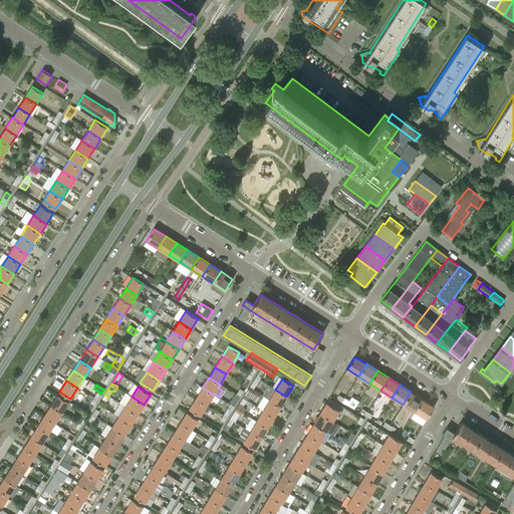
[(207,405),(213,395),(202,388),(196,399),(207,405)]
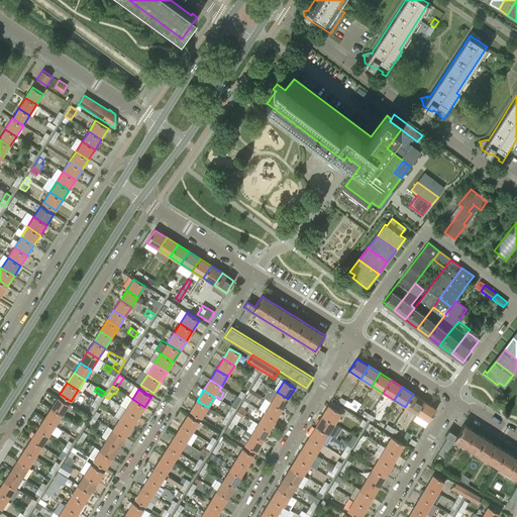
[(282,410),(288,399),(277,392),(271,403),(282,410)]
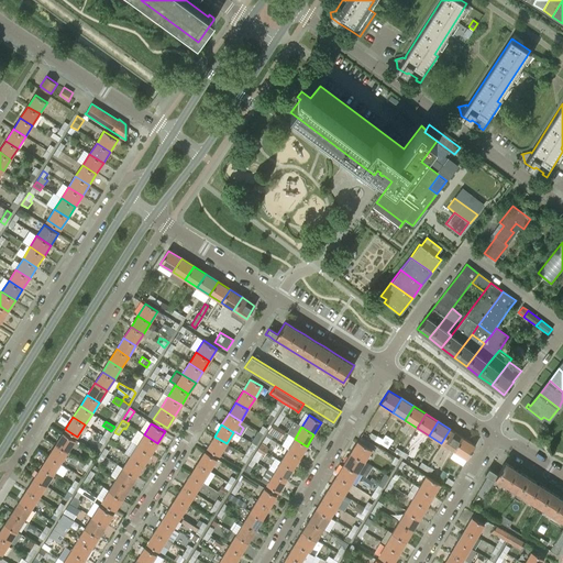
[(462,437),(450,429),(441,443),(453,451),(462,437)]
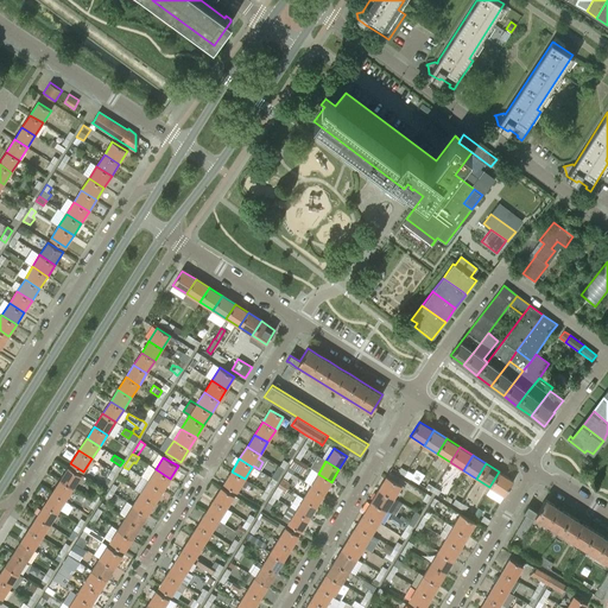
[(107,487),(115,473),(111,470),(101,464),(99,469),(103,472),(102,474),(106,476),(102,483),(107,487)]
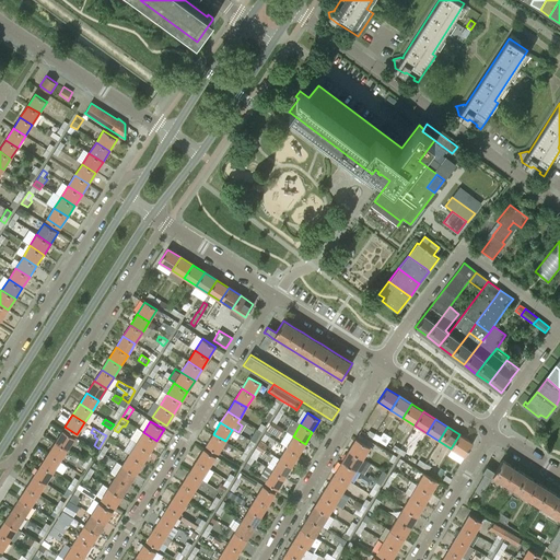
[(55,442),(67,450),(74,438),(62,430),(55,442)]
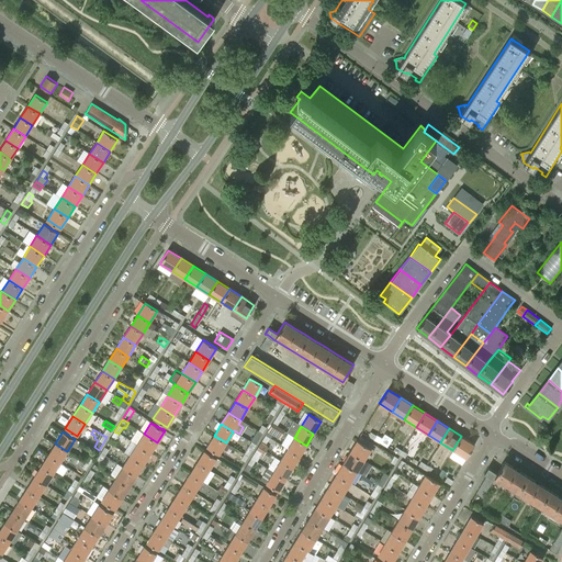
[(136,445),(150,453),(157,442),(144,434),(136,445)]
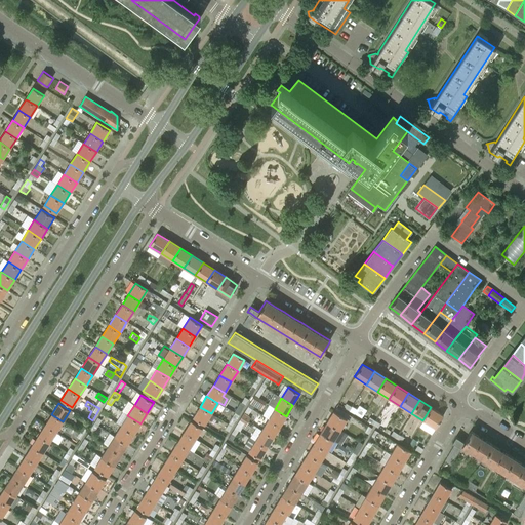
[(211,413),(200,407),(193,417),(204,425),(211,413)]
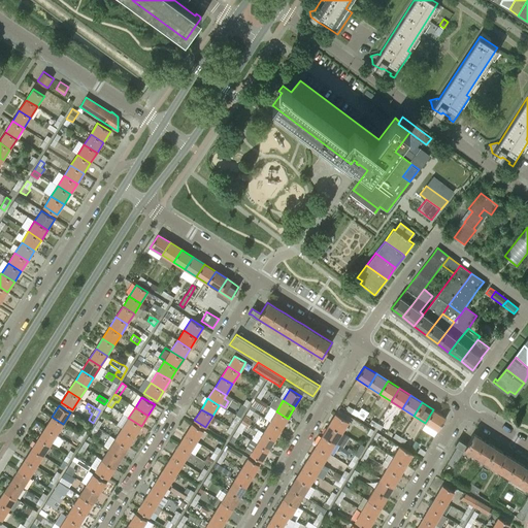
[(433,409),(425,423),(436,430),(444,418),(433,409)]
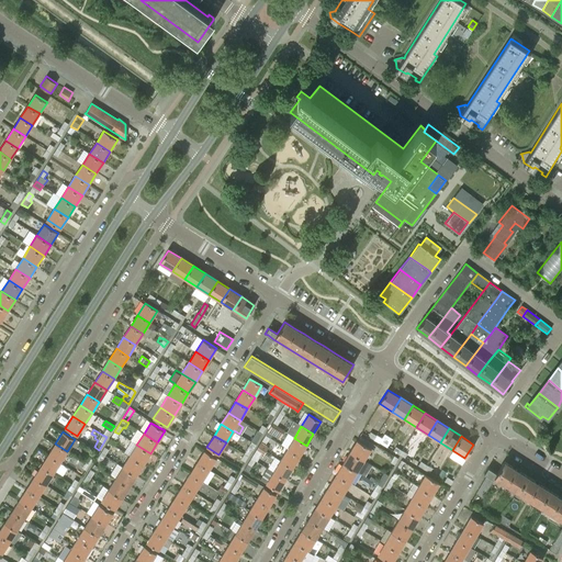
[(300,457),(306,446),(294,438),(287,449),(300,457)]
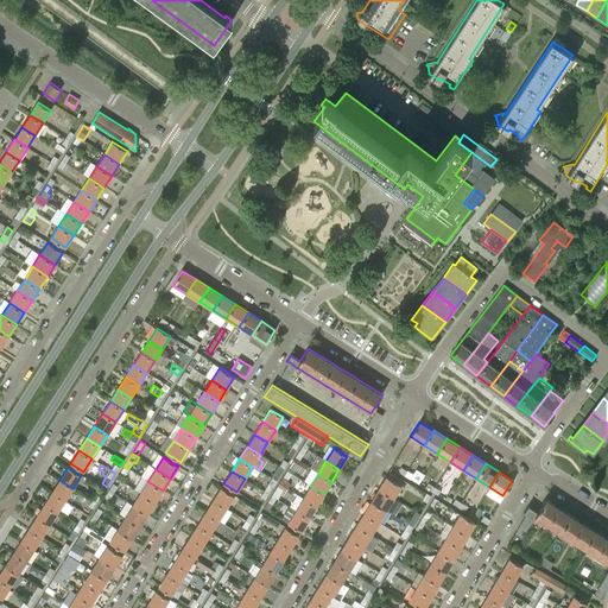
[(386,476),(378,488),(393,498),(401,486),(386,476)]
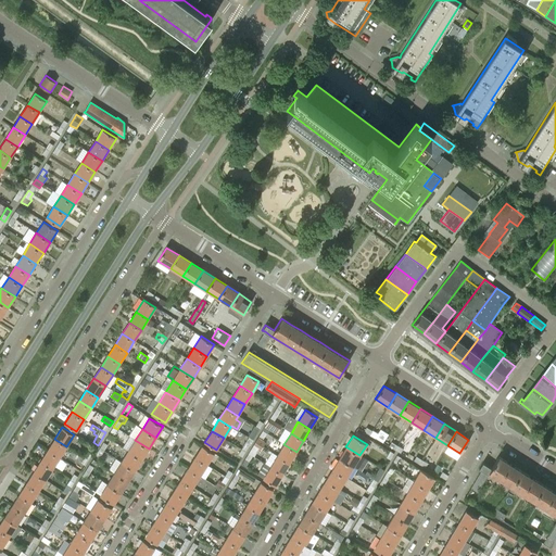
[(48,450),(60,457),(66,446),(54,439),(48,450)]
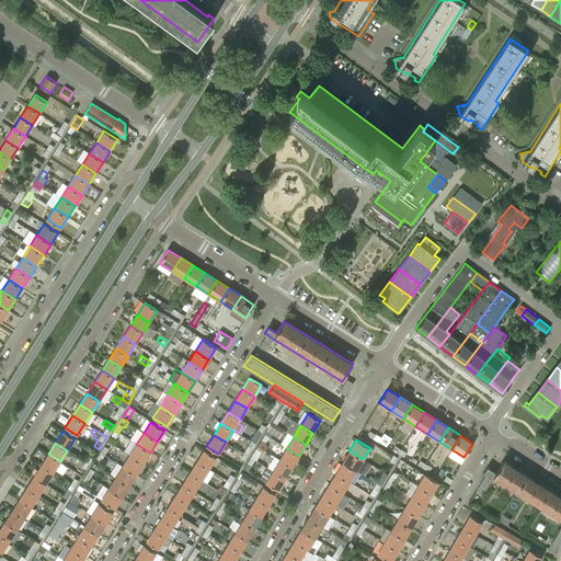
[(129,455),(142,464),(150,453),(136,444),(129,455)]
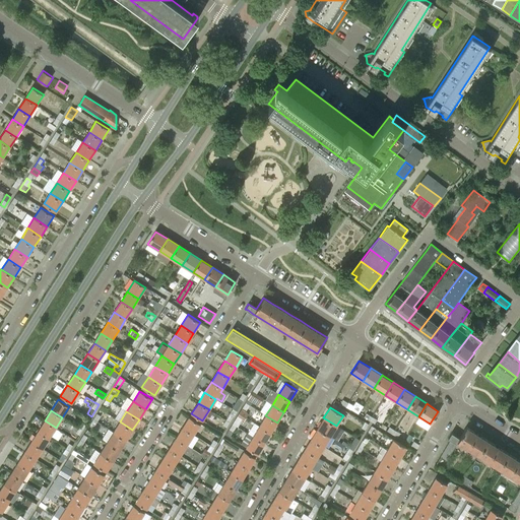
[(259,426),(270,433),(277,423),(265,415),(259,426)]
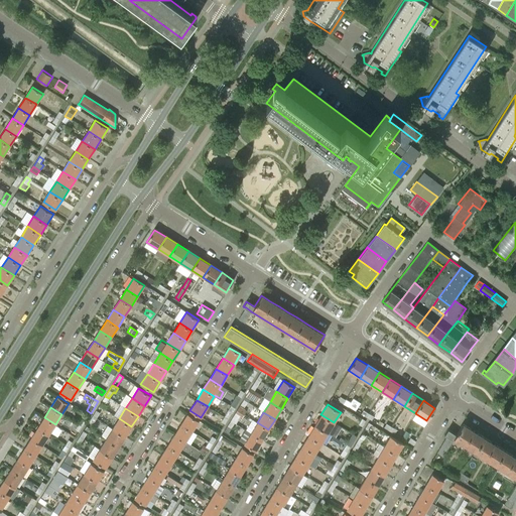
[(187,414),(180,425),(191,431),(199,421),(187,414)]
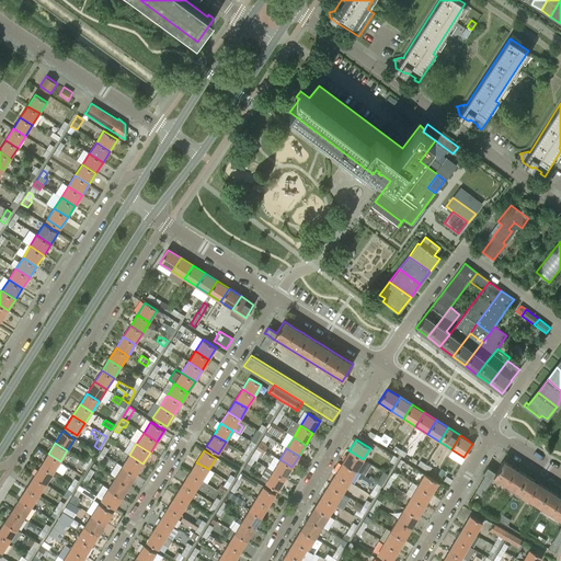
[(356,470),(363,459),(348,450),(342,462),(356,470)]
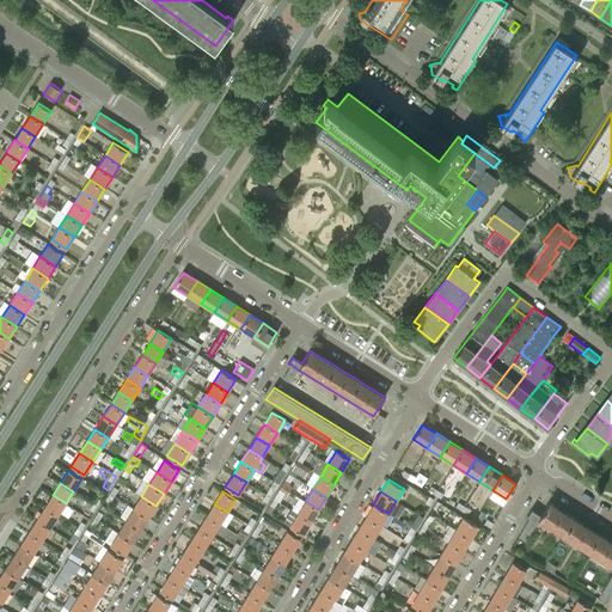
[(53,495),(44,508),(57,516),(66,503),(53,495)]
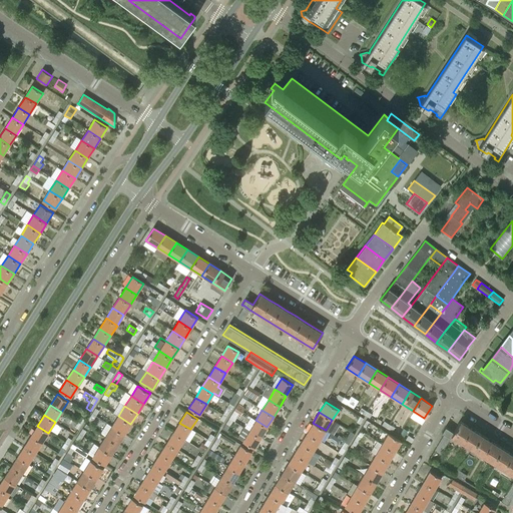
[(111,427),(124,434),(130,424),(118,416),(111,427)]
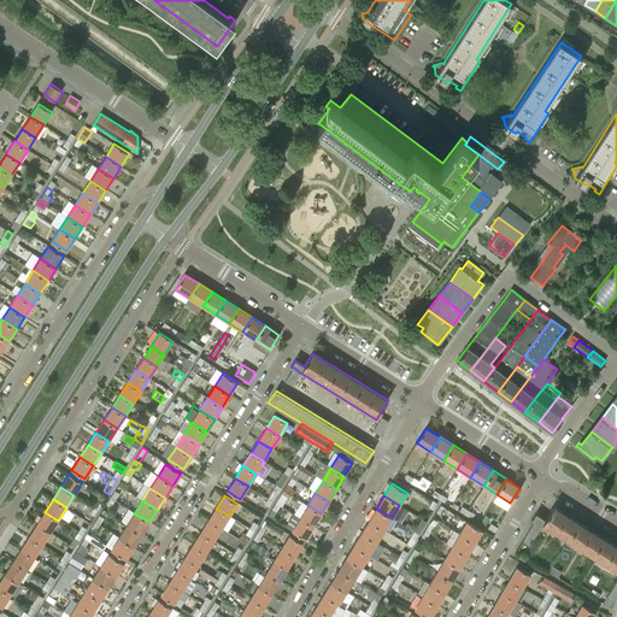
[(313,527),(321,513),(307,505),(299,518),(313,527)]
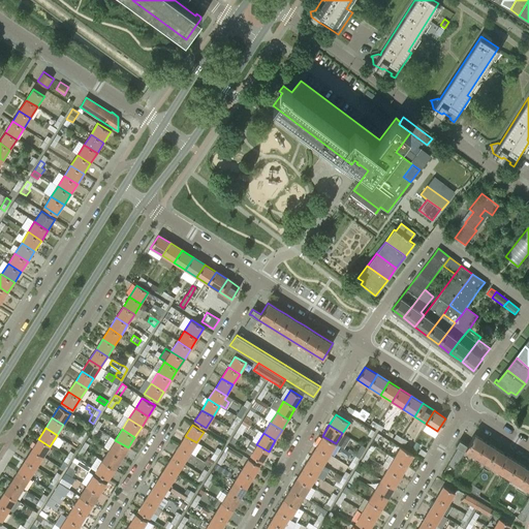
[(460,440),(456,445),(458,447),(464,450),(528,491),(528,489),(528,468),(475,434),(468,445),(460,440)]
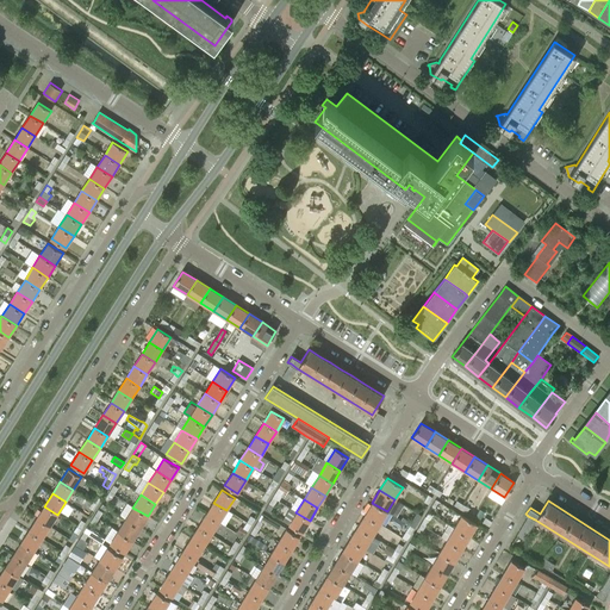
[(213,503),(205,515),(218,523),(226,510),(213,503)]
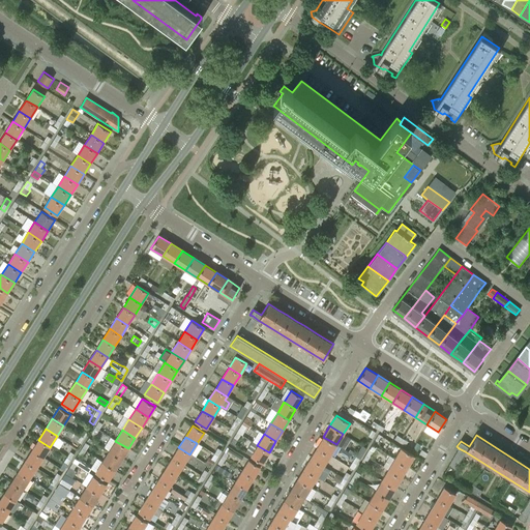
[(342,447),(336,444),(323,437),(317,447),(330,455),(333,449),(340,453),(342,447)]
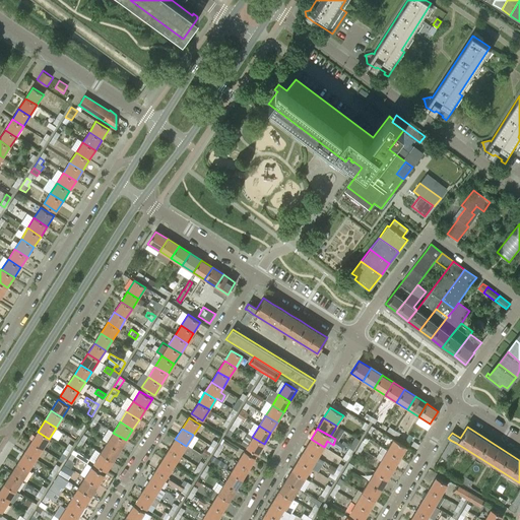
[(31,442),(43,449),(49,439),(38,432),(31,442)]
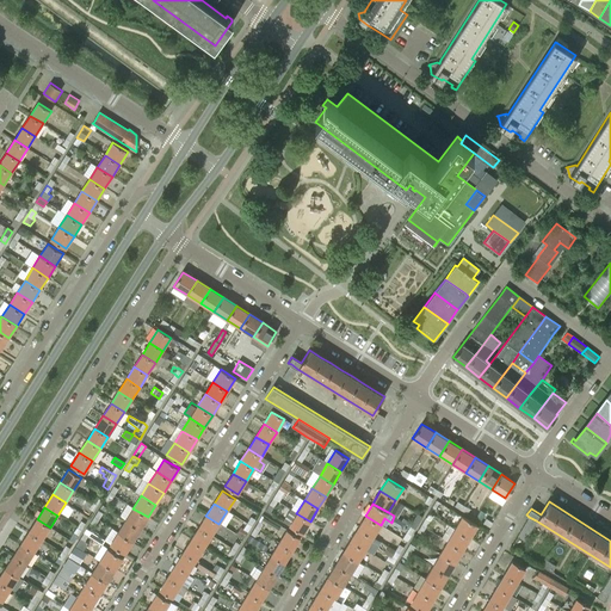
[(125,520),(141,530),(148,517),(133,508),(125,520)]
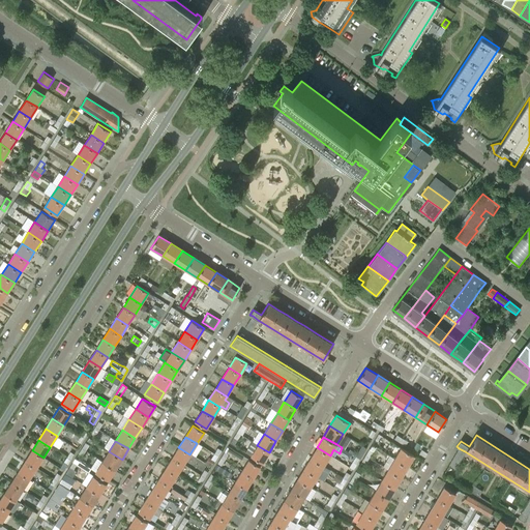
[(262,463),(269,452),(257,445),(251,455),(262,463)]
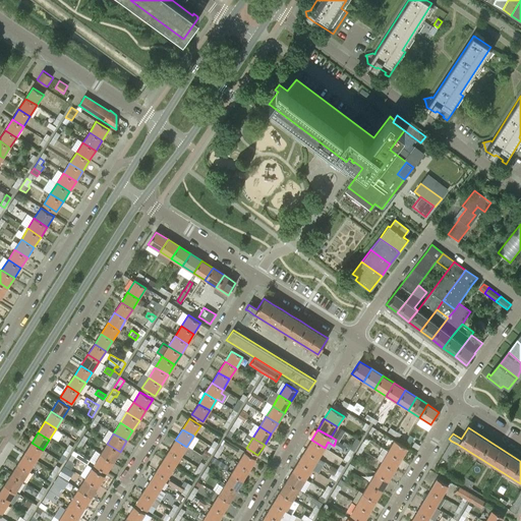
[(175,440),(169,450),(180,457),(186,447),(175,440)]
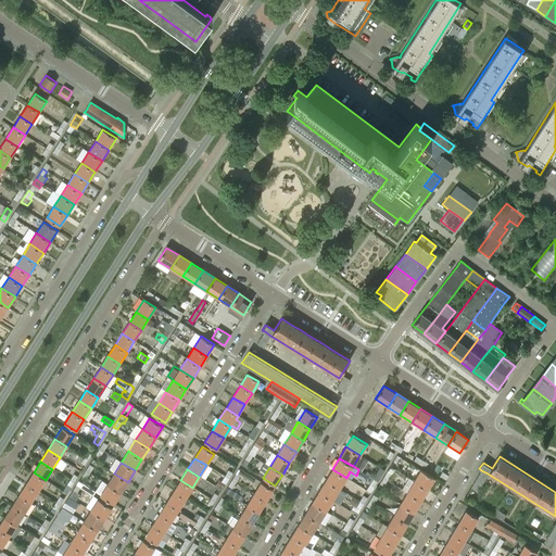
[(339,489),(346,478),(332,469),(326,480),(339,489)]
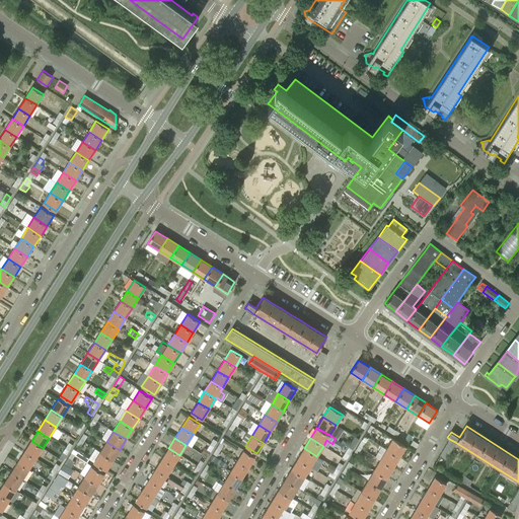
[(237,448),(224,439),(221,443),(235,452),(237,448)]
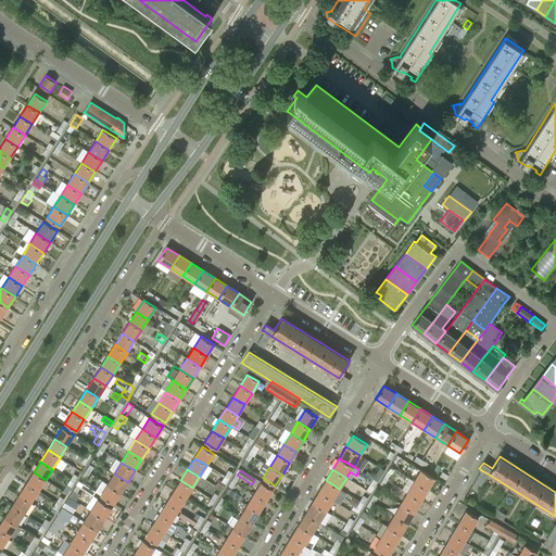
[(413,481),(427,490),(433,478),(420,470),(413,481)]
